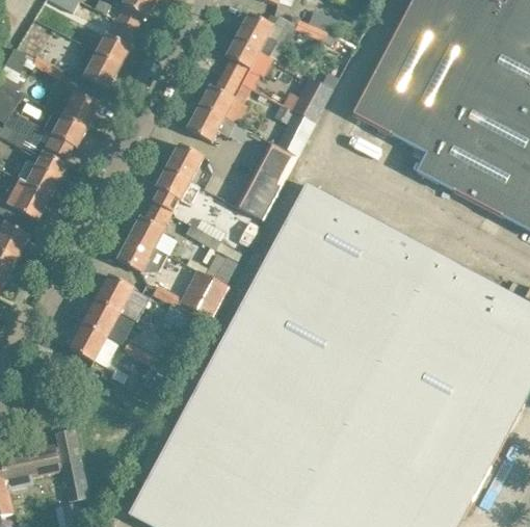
[(93,6),(81,0),(54,0),(63,5),(86,18),(87,15),(100,21),(105,12),(93,6)]
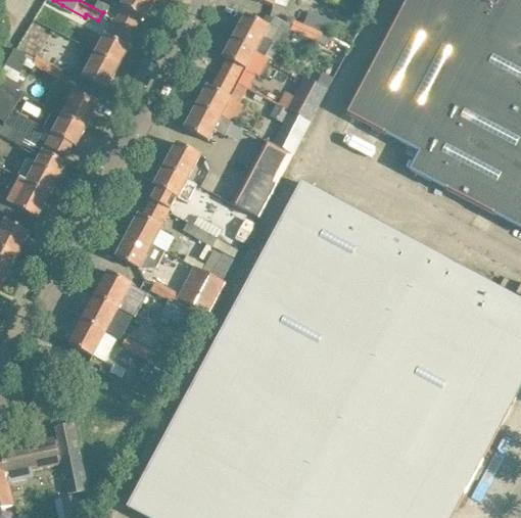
[(94,0),(91,6),(103,12),(107,3),(102,0),(94,0)]
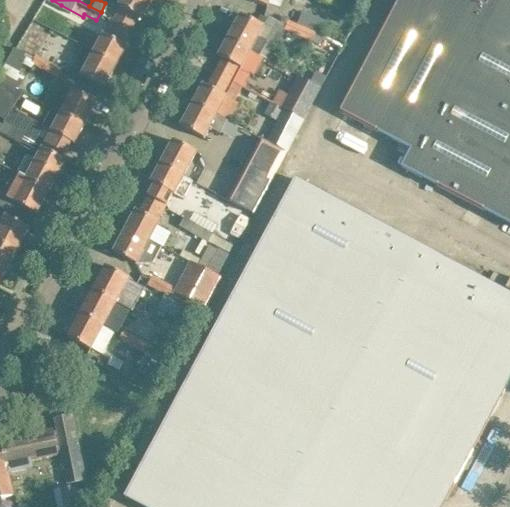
[(119,0),(118,2),(119,3),(112,15),(130,24),(136,13),(139,14),(147,0),(119,0)]
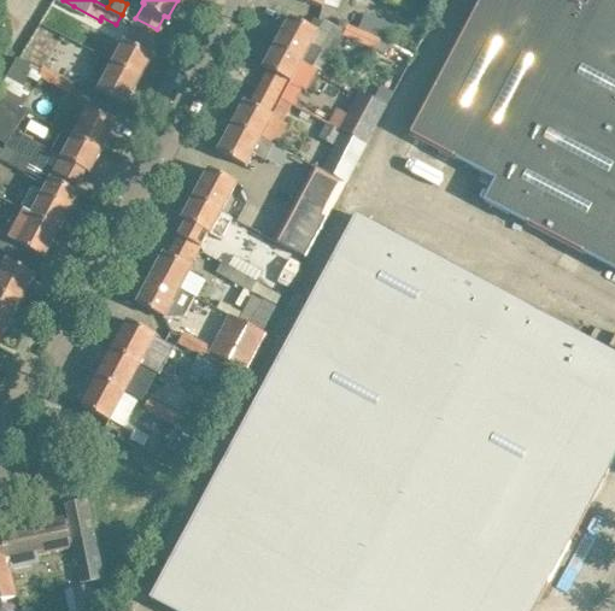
[(475,0),(408,130),(493,175),(482,197),(614,266),(614,0),(475,0)]
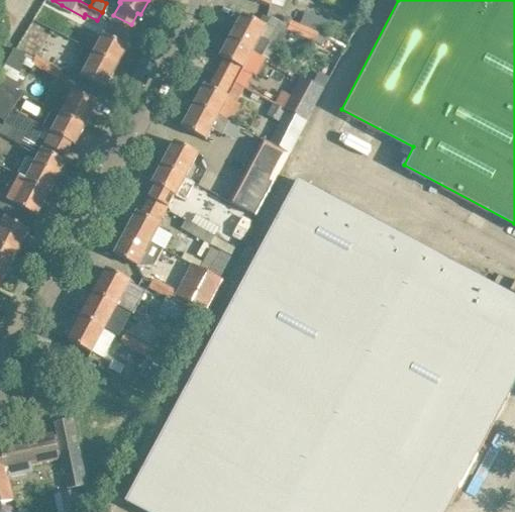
[(285,26),(299,32),(303,22),(317,28),(321,29),(326,16),(303,6),(297,20),(289,16),(285,26)]
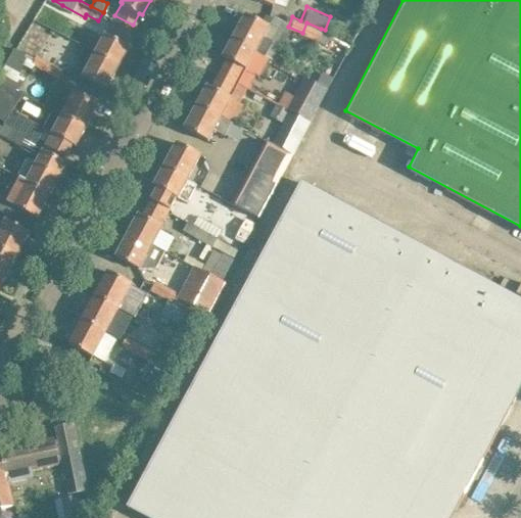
[(244,11),(231,36),(263,54),(271,38),(262,33),(267,24),(244,11)]
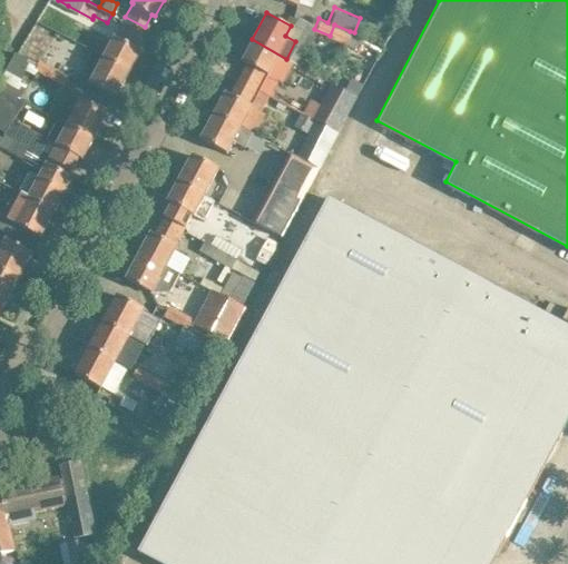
[(114,33),(104,52),(103,53),(128,67),(138,47),(135,46),(142,32),(121,21),(115,35),(114,33)]
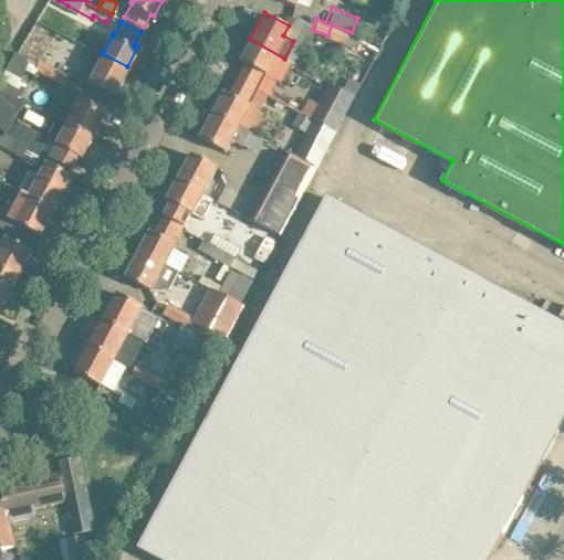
[(332,24),(327,35),(343,42),(347,31),(332,24)]
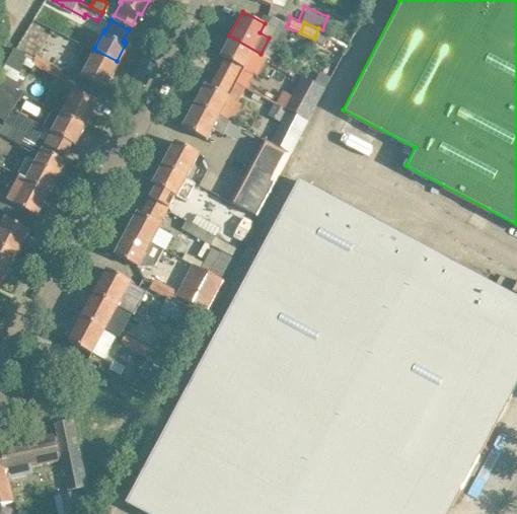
[(261,54),(229,35),(219,53),(223,55),(216,67),(234,77),(241,64),(255,72),(265,56),(261,54)]
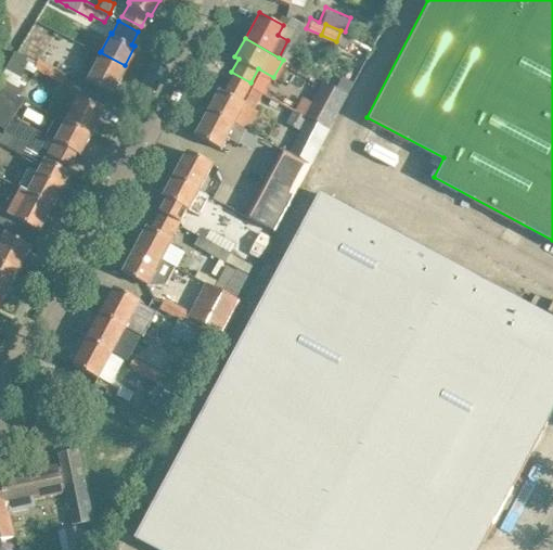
[(100,52),(101,51),(89,46),(81,62),(86,64),(79,75),(111,91),(125,65),(100,52)]
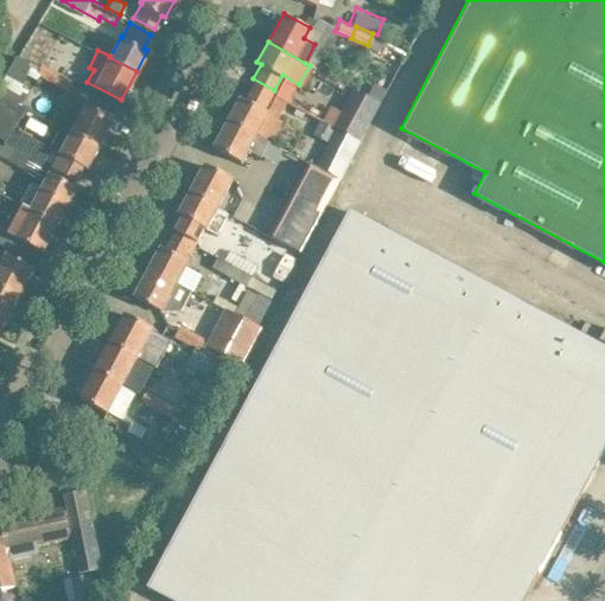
[(34,70),(50,78),(56,69),(40,61),(34,70)]
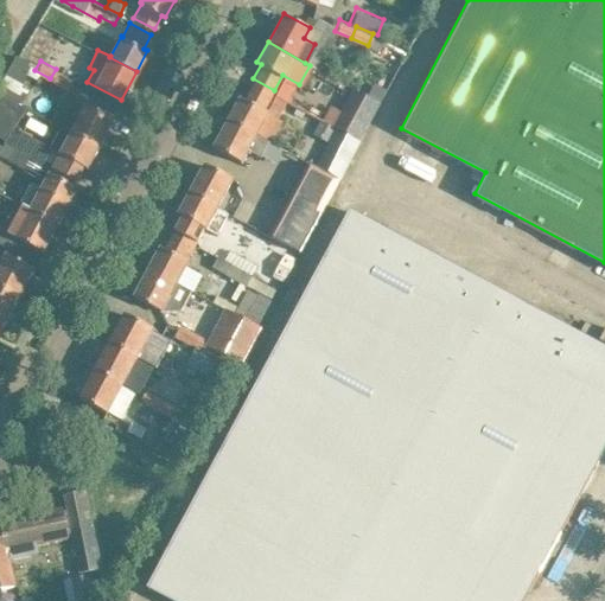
[(56,69),(50,78),(65,87),(71,77),(56,69)]
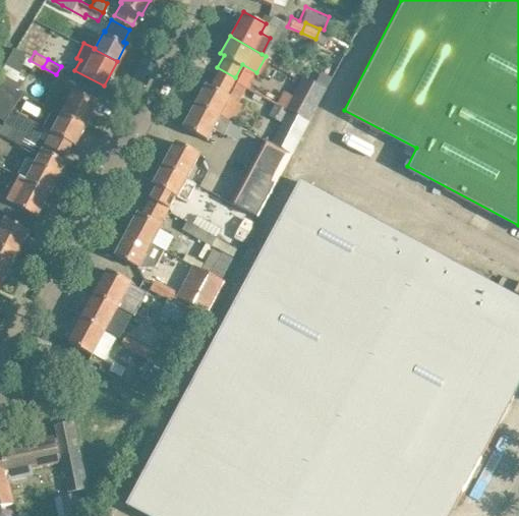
[(3,63),(0,68),(0,76),(14,86),(20,74),(3,63)]
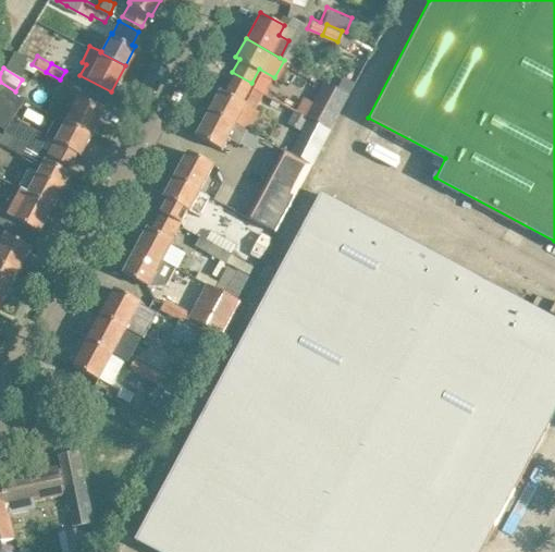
[(219,88),(209,107),(245,127),(248,129),(258,109),(243,100),(249,87),(230,76),(223,89),(219,88)]
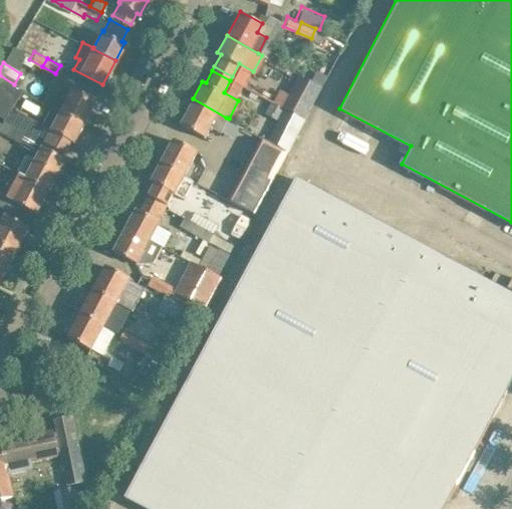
[(297,73),(281,105),(303,116),(319,84),(297,73)]
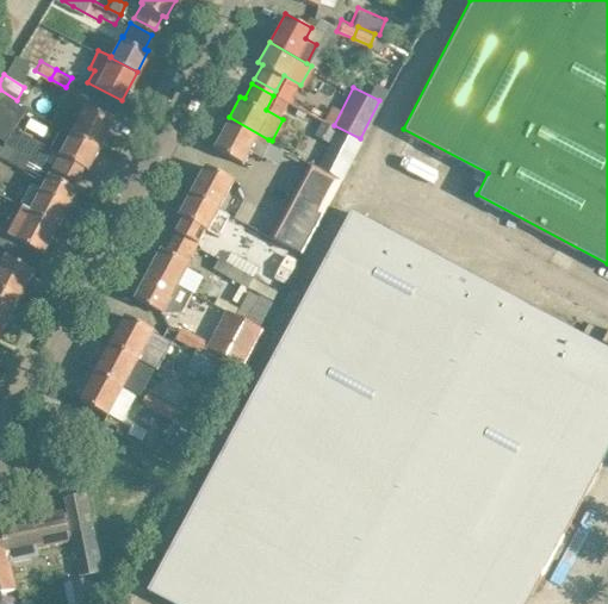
[(17,100),(0,89),(0,119),(5,122),(17,100)]
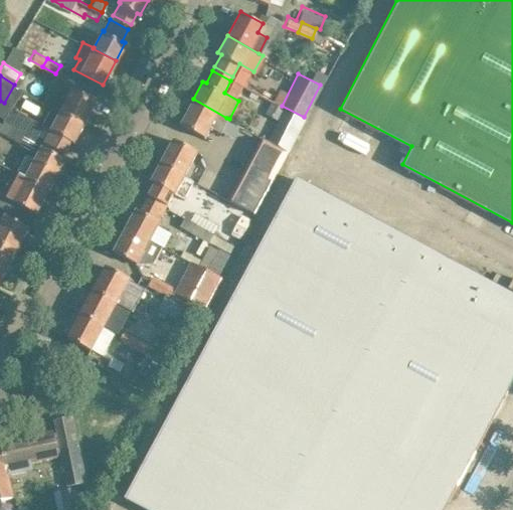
[(65,99),(59,110),(59,111),(82,123),(95,99),(65,83),(59,95),(65,99)]
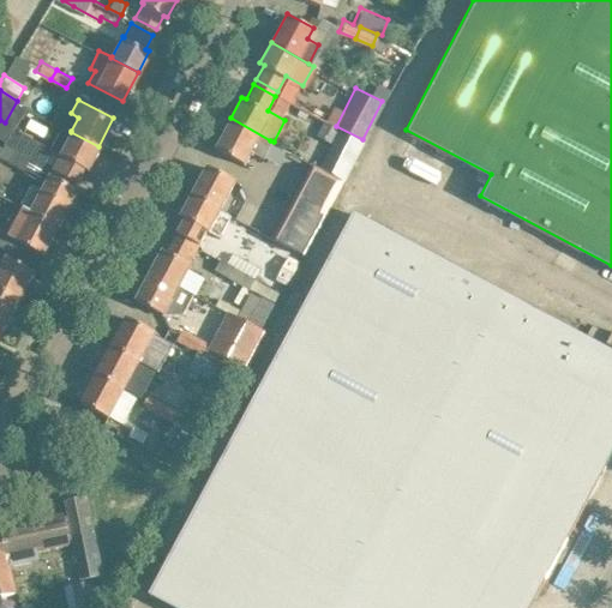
[(270,140),(231,118),(215,146),(243,162),(249,150),(262,156),(270,140)]
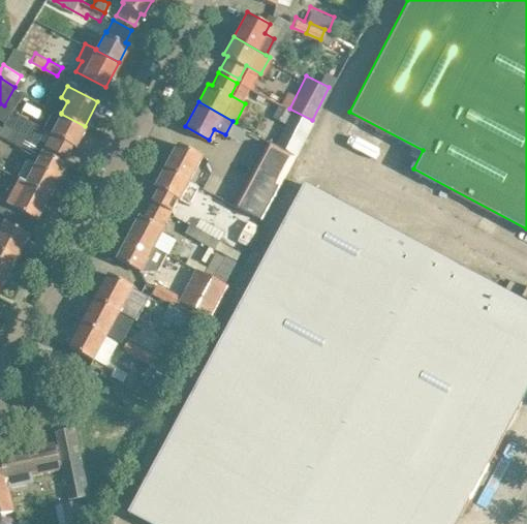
[(277,102),(271,114),(283,121),(289,109),(277,102)]
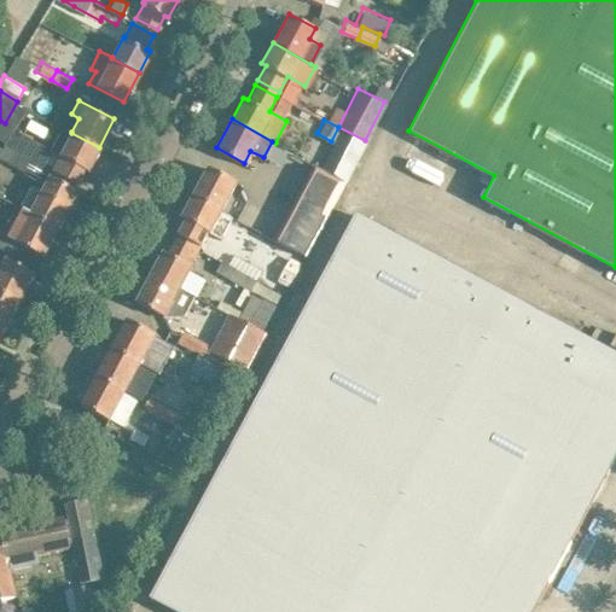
[(71,133),(71,132),(59,126),(48,147),(62,155),(53,170),(75,181),(83,167),(87,169),(99,147),(71,133)]
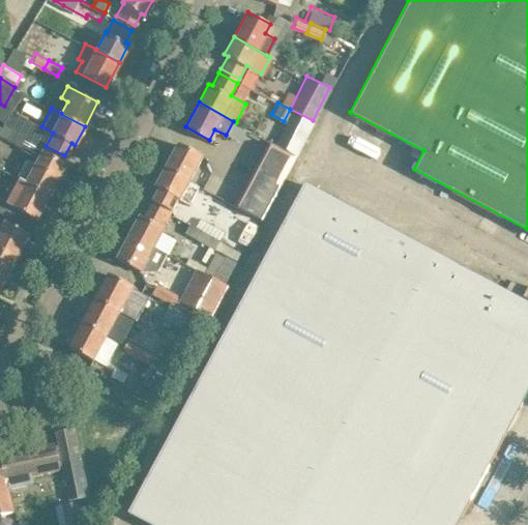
[(284,121),(273,142),(296,153),(314,120),(313,120),(290,109),(284,121)]
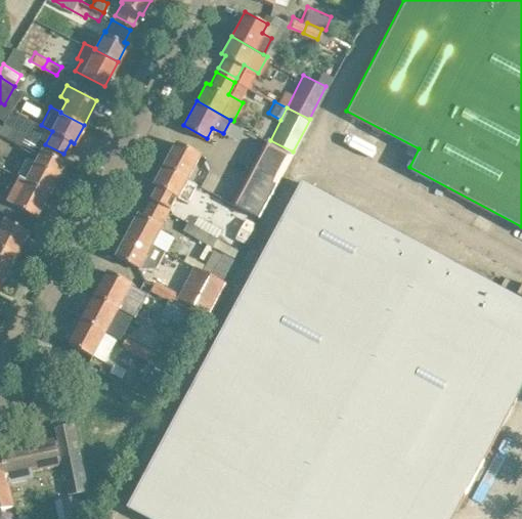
[(0,134),(6,138),(11,130),(0,123),(0,134)]
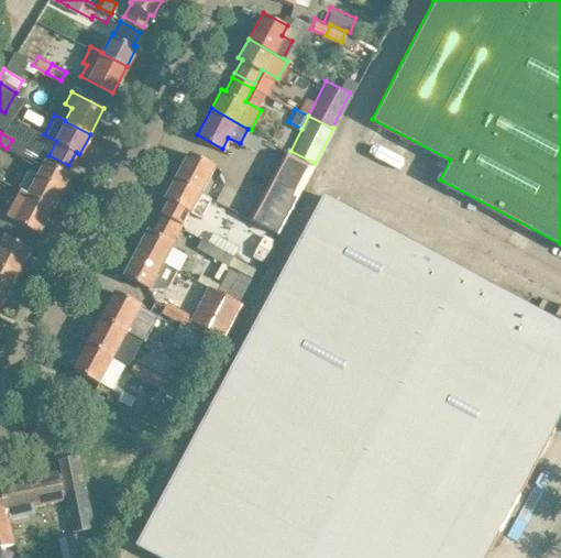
[(270,175),(268,175),(266,181),(295,196),(312,163),(284,149),(270,175)]
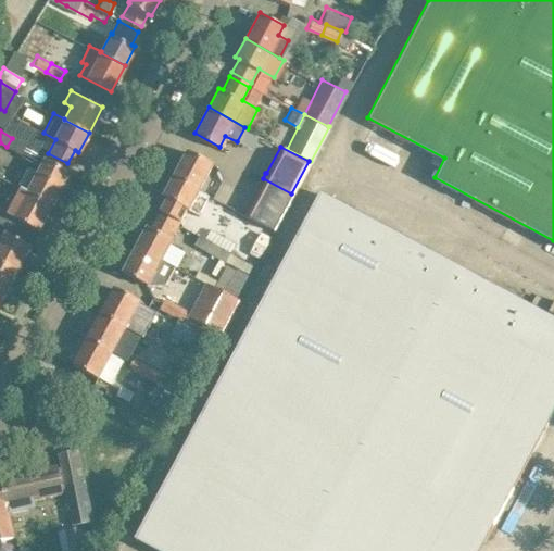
[(187,148),(172,175),(197,188),(212,162),(187,148)]
